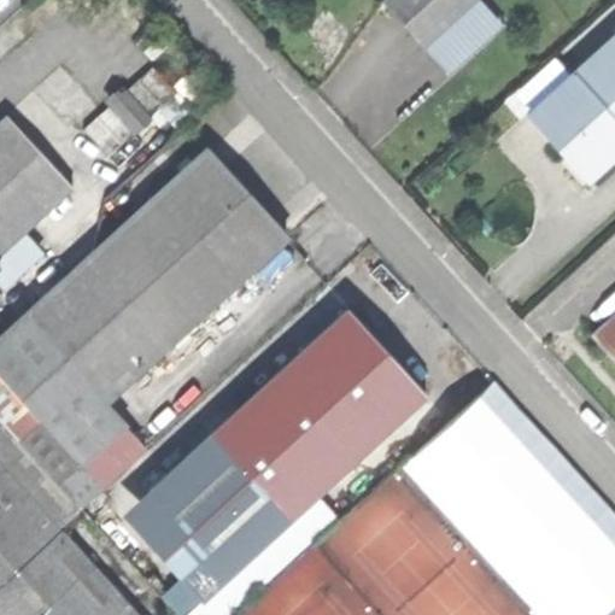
[(405,25),(427,50),(450,29),(481,0),(391,0),(386,5),(405,25)]
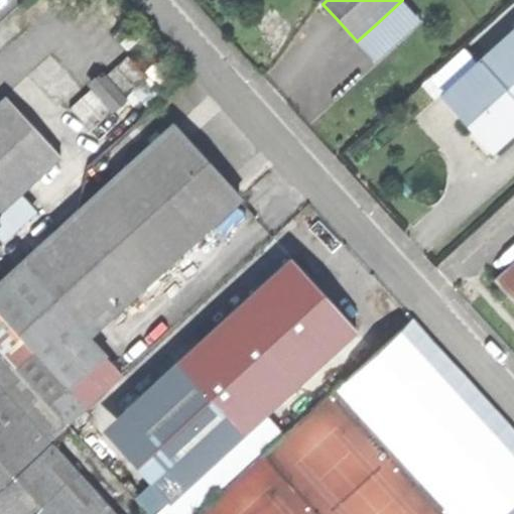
[(389,39),(376,24),(357,41),(370,56),(389,39)]
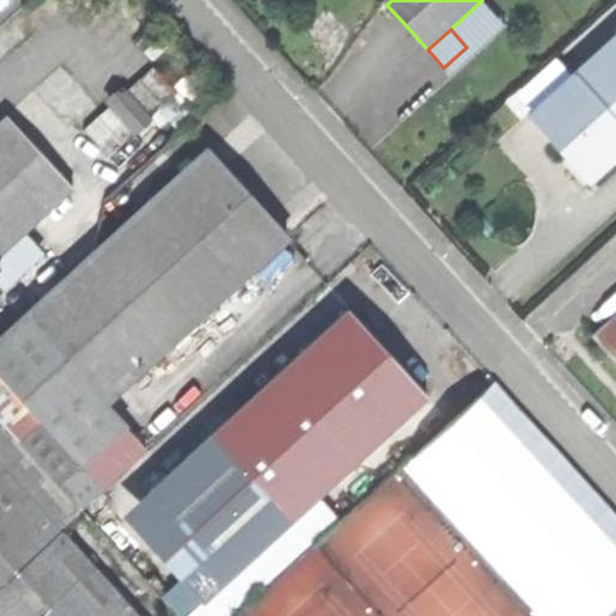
[(562,149),(594,185),(615,164),(615,42),(533,118),(562,149)]
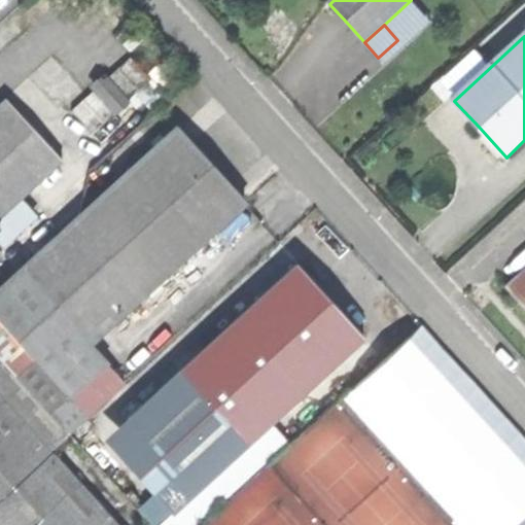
[(132,59),(109,79),(130,102),(152,81),(132,59)]
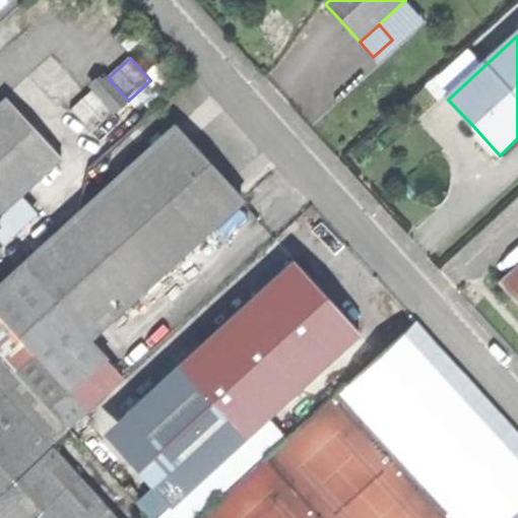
[(108,78),(95,89),(116,112),(128,101),(108,78)]
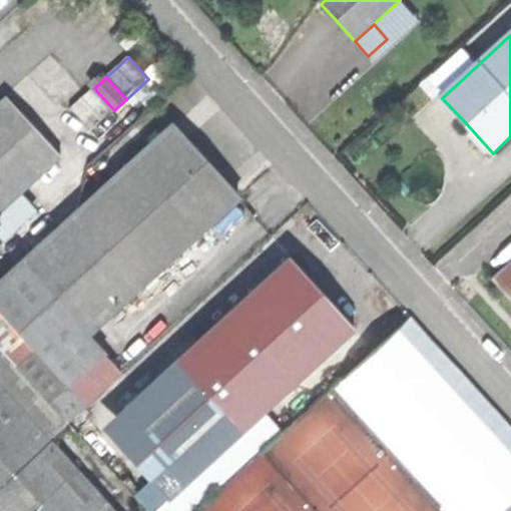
[(94,88),(72,108),(92,130),(114,110),(94,88)]
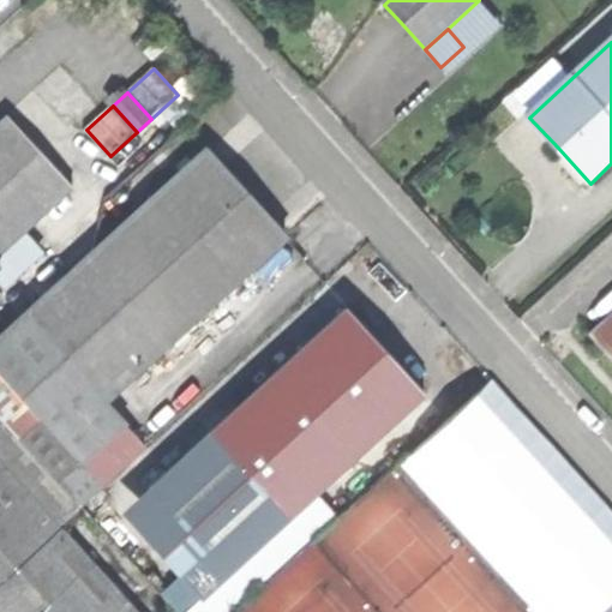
[(0,256),(25,234),(75,189),(10,118),(0,125),(0,256)]
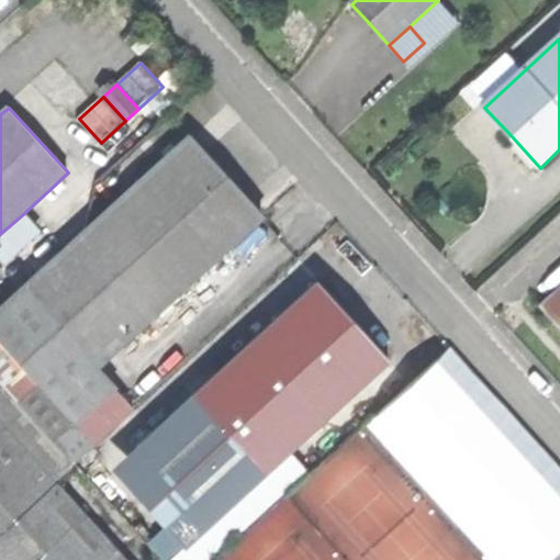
[(231,182),(191,138),(168,159),(149,176),(25,289),(99,370),(140,333),(265,220),(231,182)]
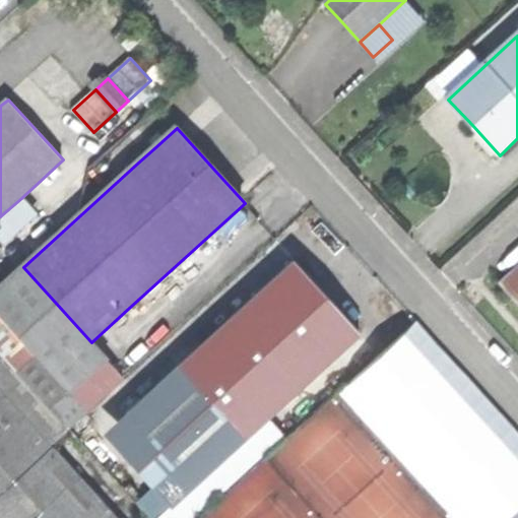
[(133,157),(138,163),(155,147),(150,142),(133,157)]
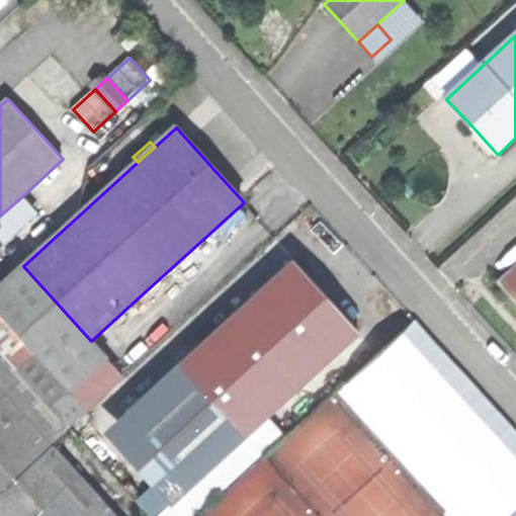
[(35,213),(21,197),(0,216),(0,239),(3,243),(35,213)]
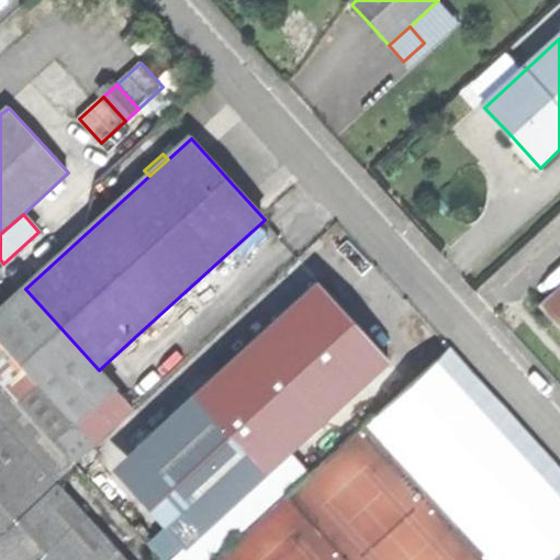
[(349,316),(317,281),(193,394),(267,476),(391,361),(349,316)]
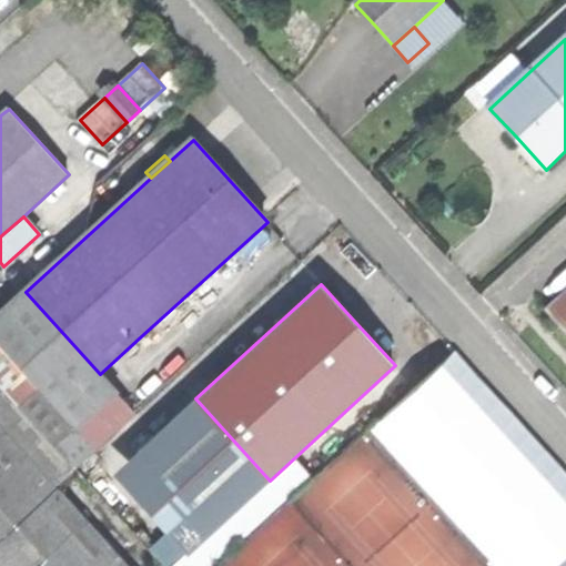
[(155,352),(141,336),(100,374),(26,292),(0,315),(0,347),(72,427),(155,352)]
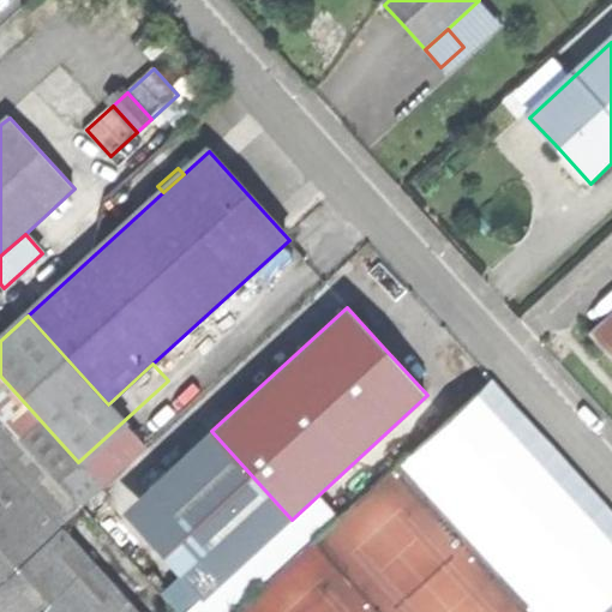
[(611,316),(592,335),(611,357),(611,316)]
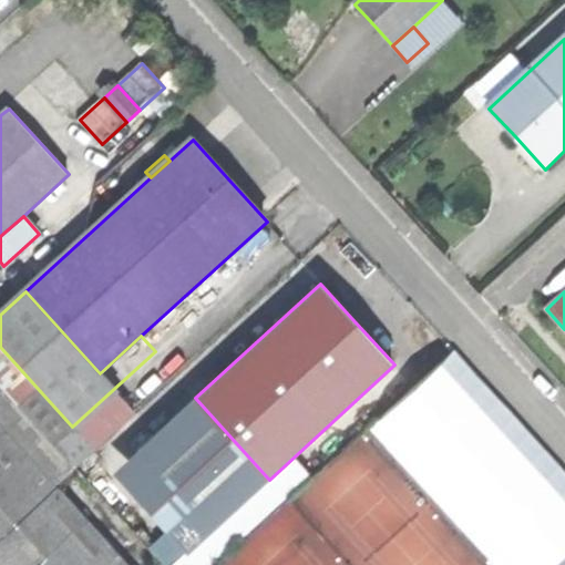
[(564,466),(464,349),(377,422),(496,564),(553,564),(564,555),(564,466)]
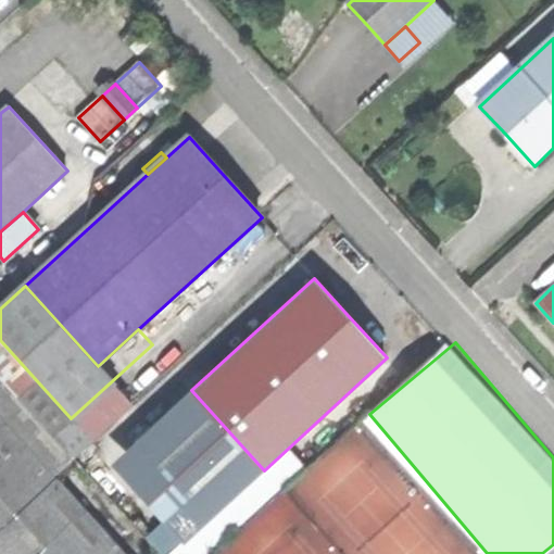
[(174,368),(152,344),(71,418),(53,435),(75,458),(174,368)]
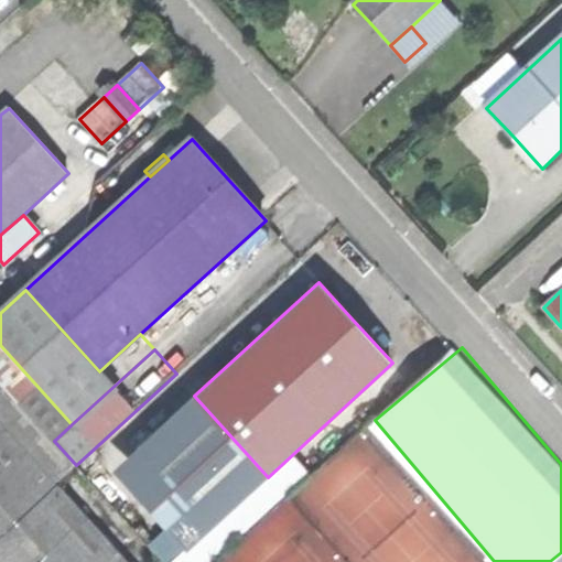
[(7,389),(0,395),(0,421),(57,484),(76,465),(54,441),(7,389)]
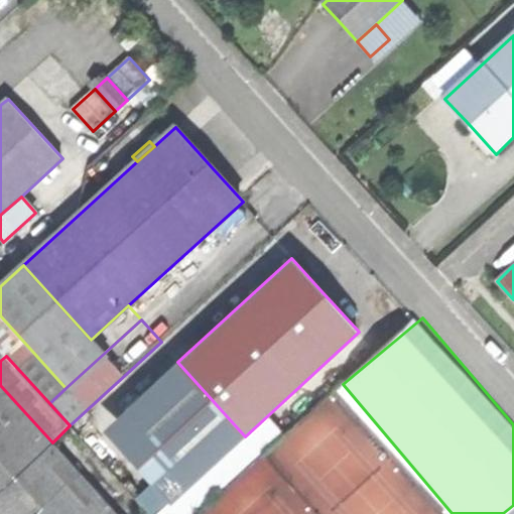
[(194,484),(245,436),(177,362),(125,410),(176,465),(194,484)]
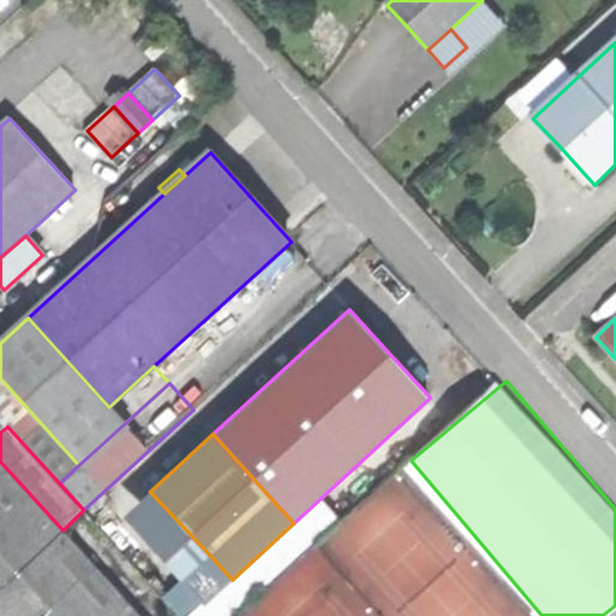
[(0,597),(68,535),(63,530),(0,462),(0,597)]
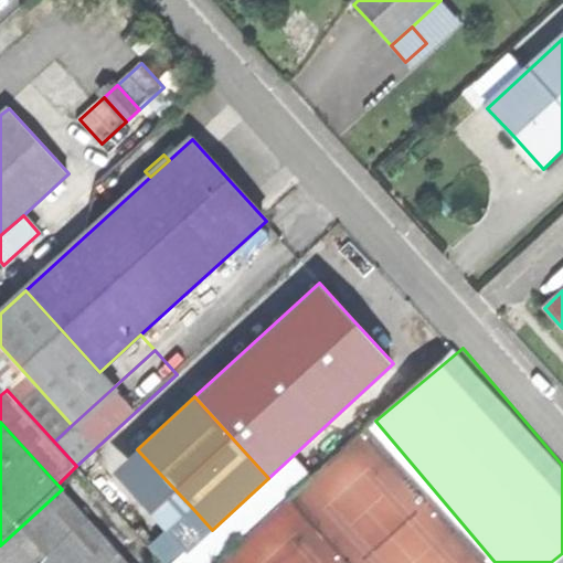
[(116,469),(171,529),(193,509),(137,449),(116,469)]
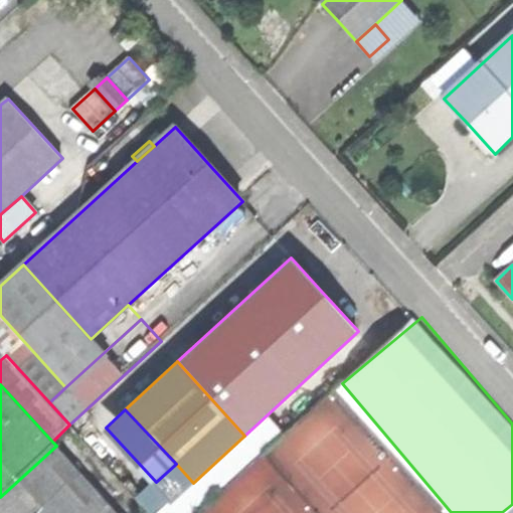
[(117,512),(56,446),(0,497),(0,512),(117,512)]
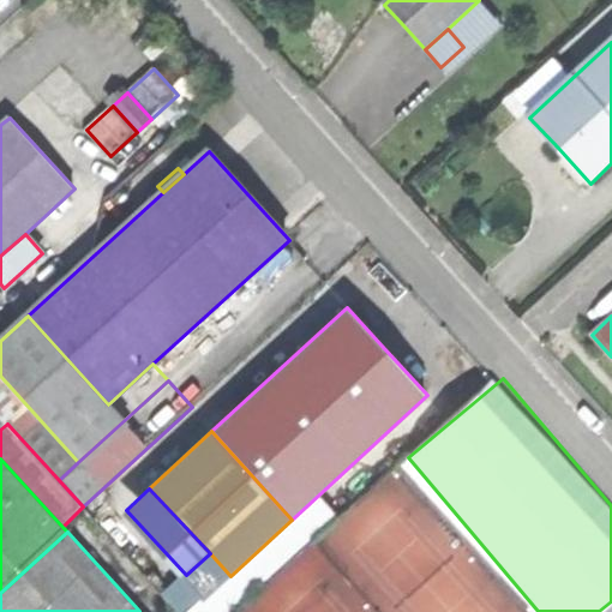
[(207,598),(231,576),(210,553),(186,575),(207,598)]
